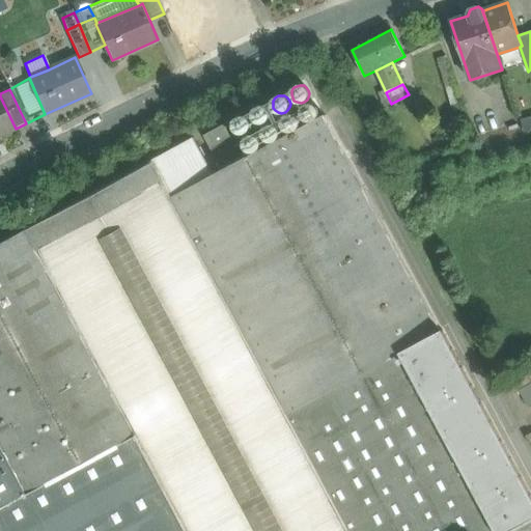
[(0,135),(16,129),(0,96),(0,135)]
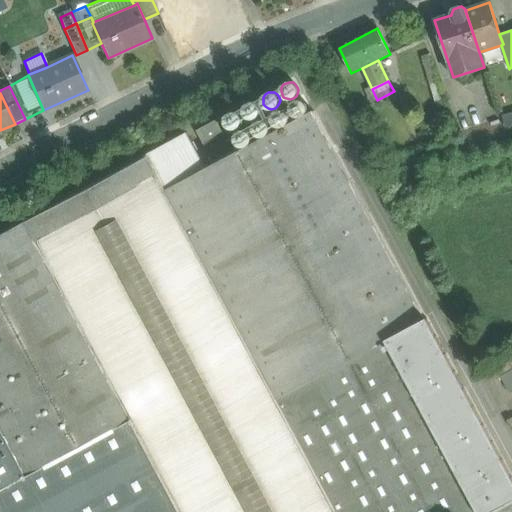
[(308,112),(308,109),(308,105),(306,102),(303,100),(299,100),(296,100),(293,102),(291,105),(291,109),(291,112),(293,115),(296,117),(300,117),(303,117),(306,115),(308,112)]
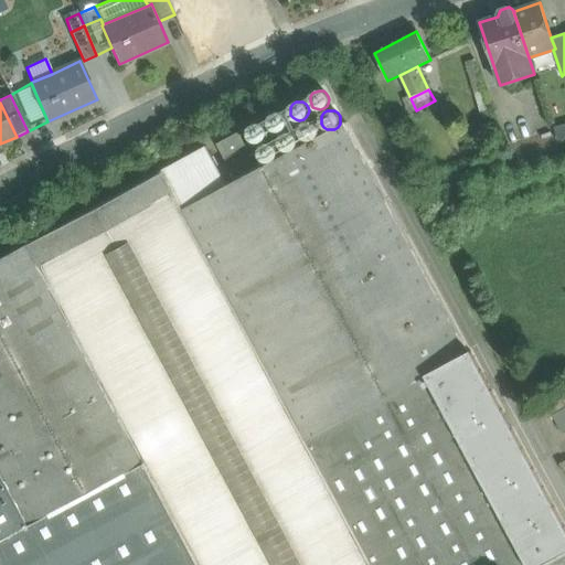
[(287,126),(288,121),(287,118),(285,115),(283,113),(278,113),(275,114),(272,115),(269,118),(269,123),(269,126),(272,129),(275,130),(278,131),(283,130),(286,128),(287,126)]
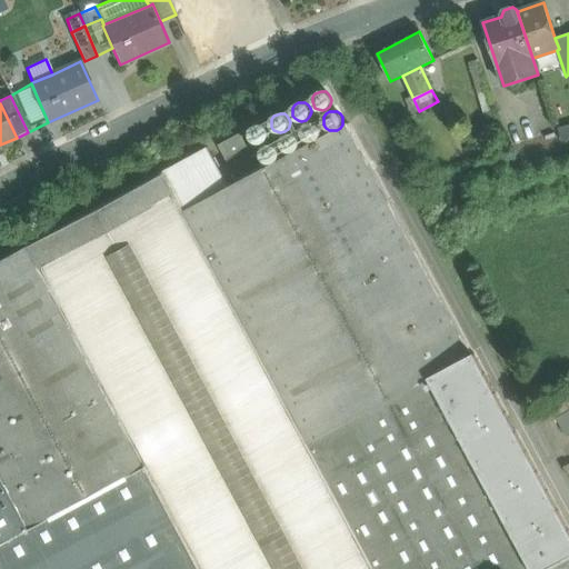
[(321,136),(322,132),(321,128),(319,125),(316,122),(312,122),(308,123),(305,126),(303,128),(302,132),(303,136),(306,139),(308,141),(312,142),(316,141),(319,139),(321,136)]
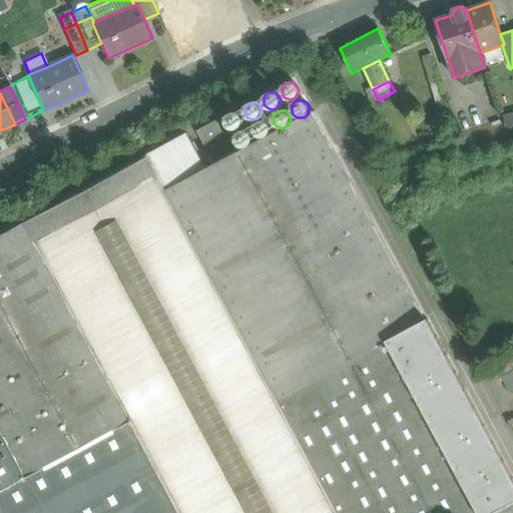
[(315,111),(236,154),(255,189),(208,214),(202,203),(178,216),(277,400),(427,320),(315,111)]
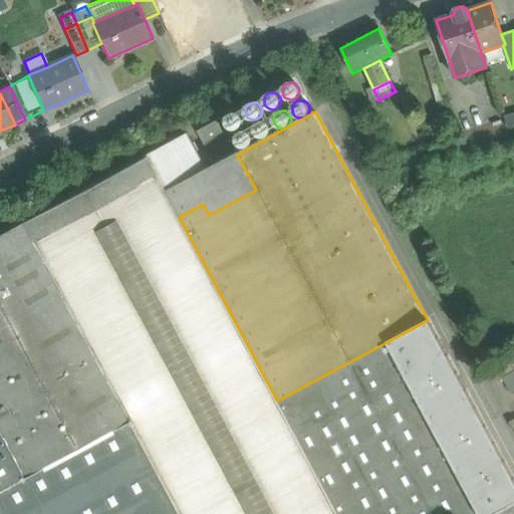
[(243,124),(243,120),(243,117),(241,114),(238,113),(235,112),(231,113),(229,115),(227,117),(226,121),(227,124),(229,127),(232,129),(235,130),(238,129),(241,126),(243,124)]
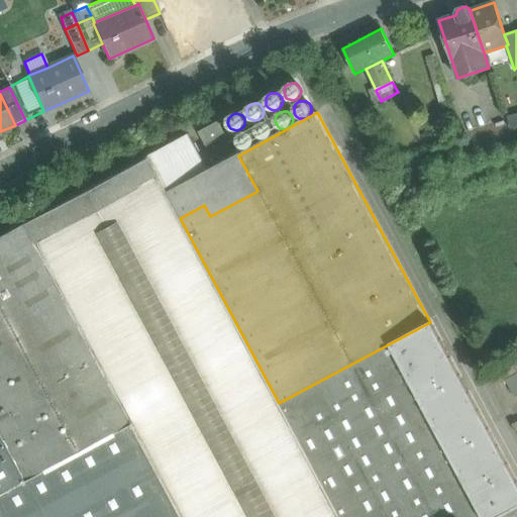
[(273,133),(274,130),(273,126),(271,123),(268,122),(265,121),(261,122),(259,124),(256,127),(255,130),(256,133),(259,136),(262,138),(265,139),(268,138),(271,136),(273,133)]
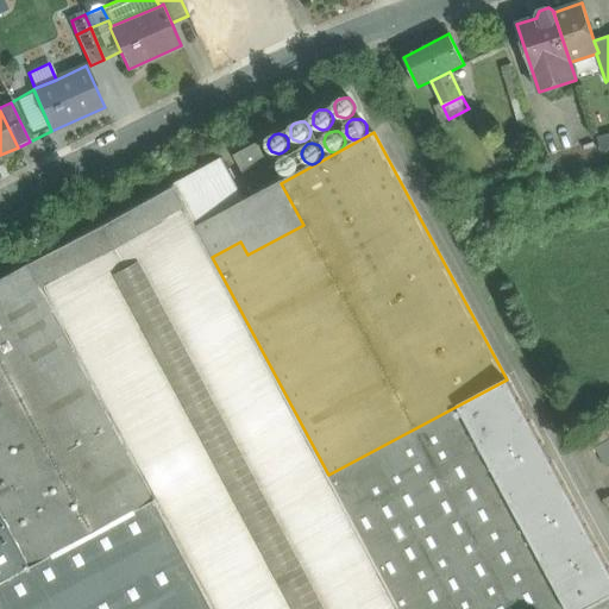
[(257,144),(234,156),(243,173),(267,161),(257,144)]
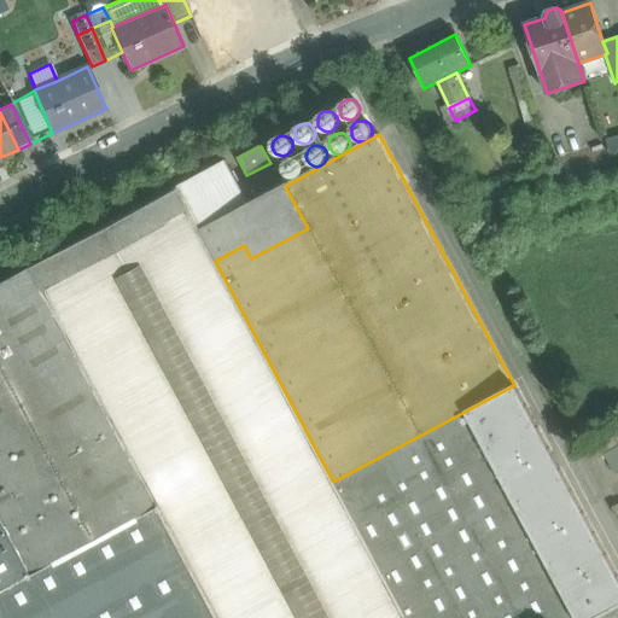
[(304,172),(305,167),(304,163),(302,159),(298,157),(295,157),(290,157),(286,159),(285,163),(284,168),(285,172),(287,175),(290,178),(295,178),(298,178),(302,175),(304,172)]
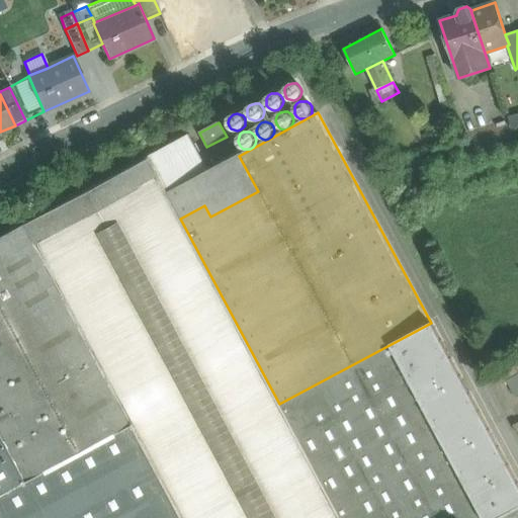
[(209,171),(189,135),(147,158),(180,219),(204,205),(210,217),(258,191),(239,156),(239,155),(209,171)]
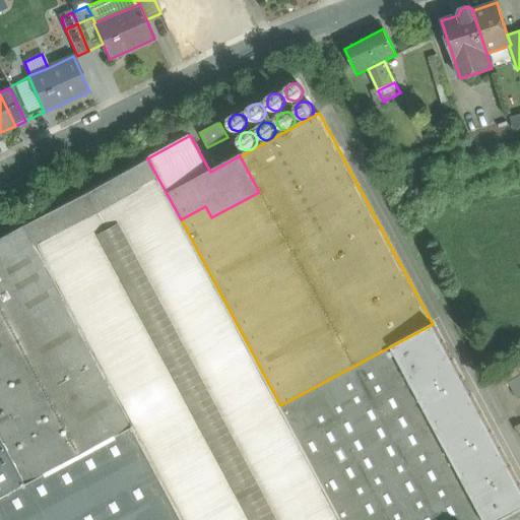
[(181,219),(147,158),(22,225),(60,298),(129,426),(179,519),(342,519),(339,514),(327,519),(308,483),(319,477),(280,405),(181,219)]
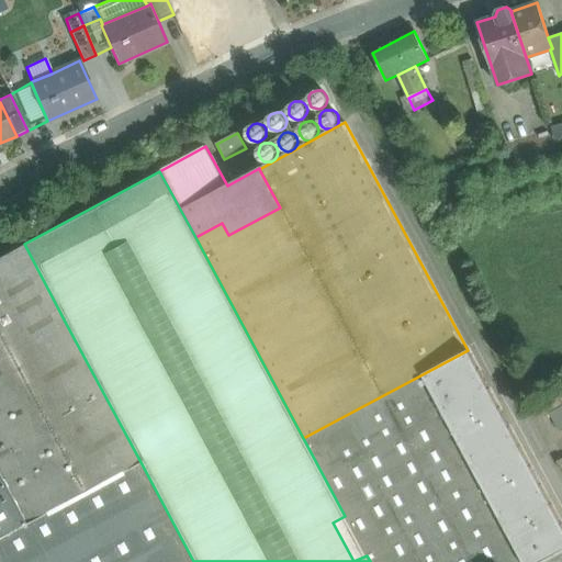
[(24,244),(0,256),(0,356),(65,322),(24,244)]
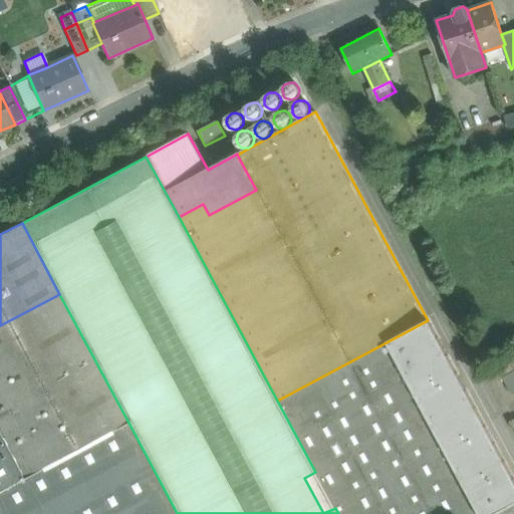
[(59,294),(0,325),(0,437),(21,477),(127,421),(59,294)]
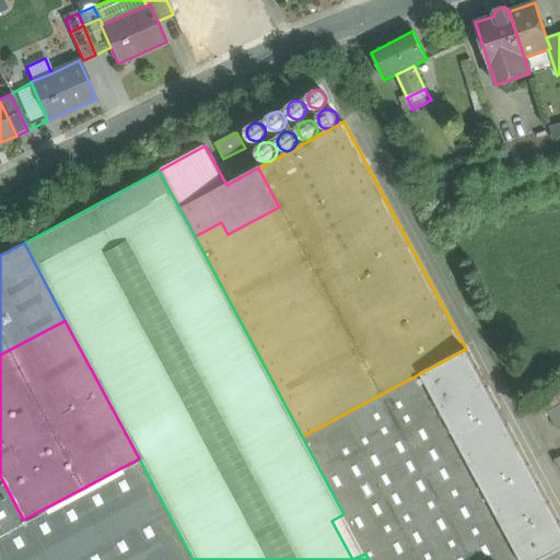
[(559,524),(466,349),(302,436),(343,514),(365,553),(369,559),(537,559),(559,548),(559,524)]
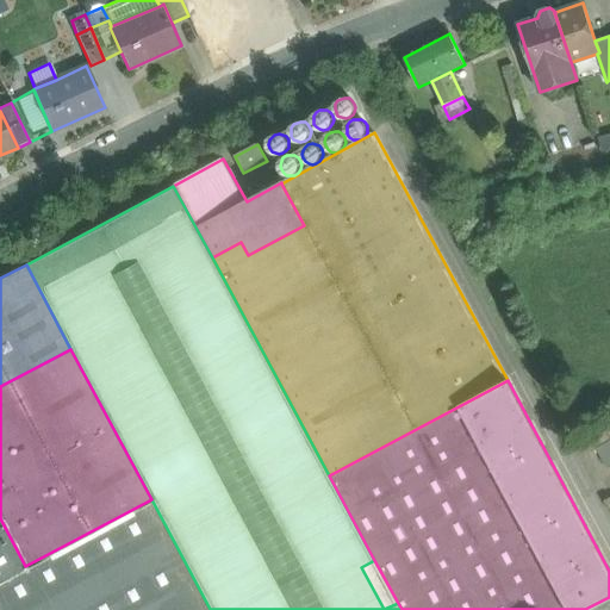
[(609,439),(598,446),(609,466),(609,464),(609,439)]
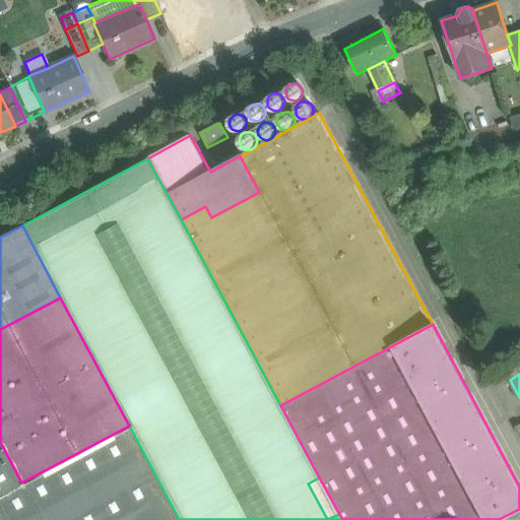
[(179,519),(129,426),(21,482),(41,519),(179,519)]
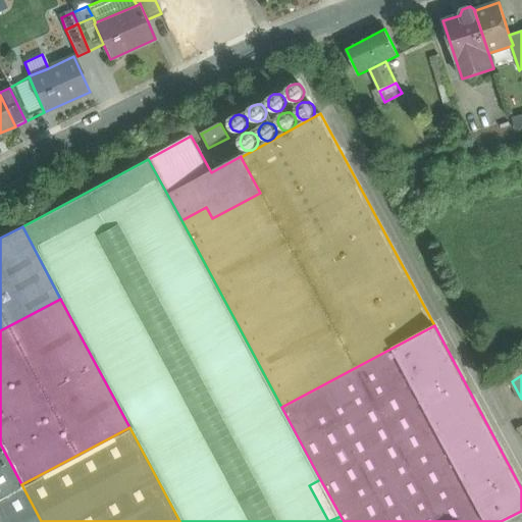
[(41,521),(21,484),(0,444),(0,521),(41,521)]
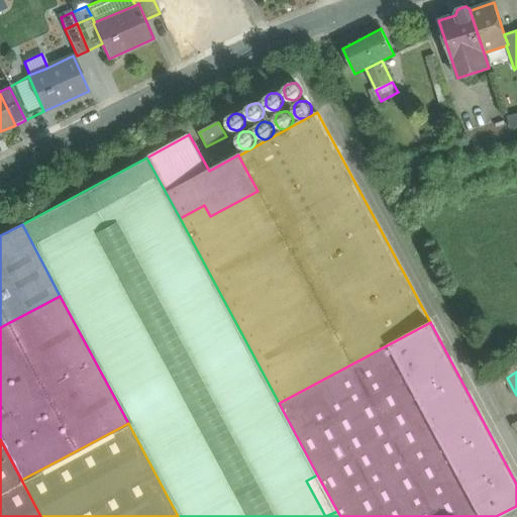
[(325,516),(337,511),(317,475),(306,481),(325,516)]
